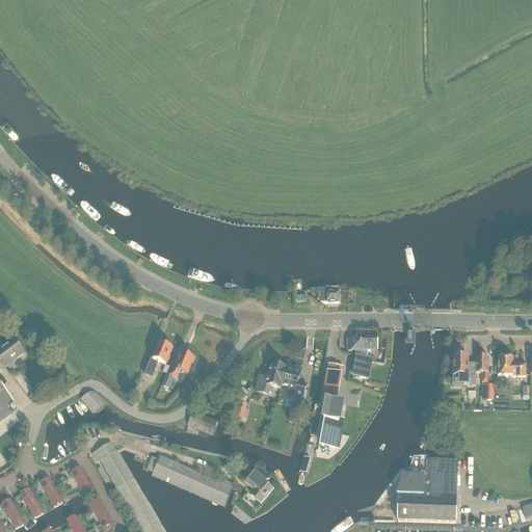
[(320,304),(339,303),(339,289),(317,290),(317,300),(320,304)]
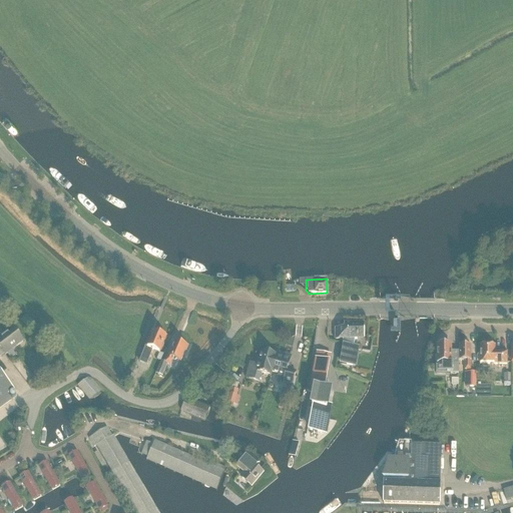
[(357,337),(363,337),(363,324),(345,324),(345,329),(335,329),(335,340),(343,340),(342,348),(344,349),(341,364),(356,367),(359,348),(354,348),(355,340),(357,340),(357,337)]
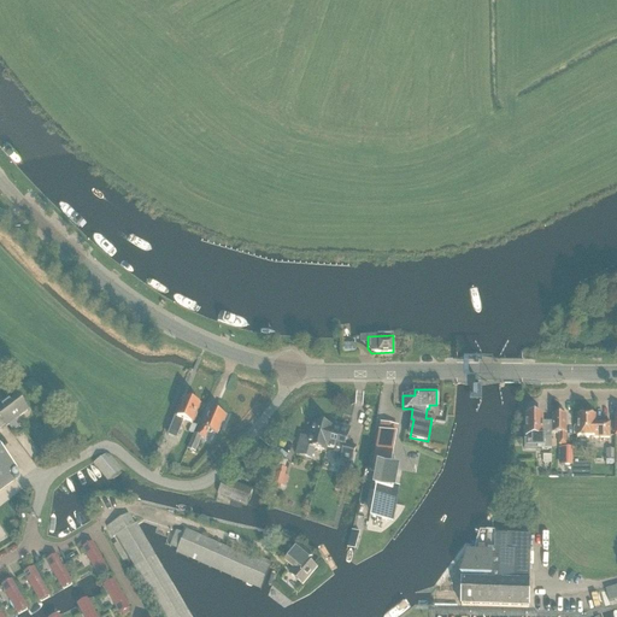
[(6,427),(28,411),(17,397),(0,407),(0,489),(21,475),(0,447),(0,429),(5,425),(6,427)]
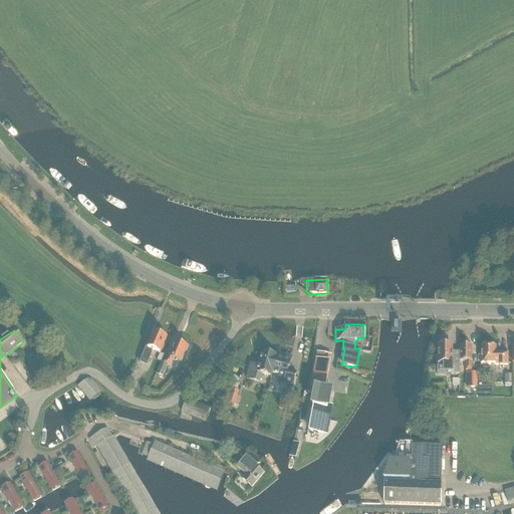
[(160,335),(154,332),(148,348),(146,347),(140,362),(147,365),(153,351),(159,353),(157,360),(161,362),(164,354),(160,353),(167,337),(166,337),(165,335),(162,334),(160,335)]
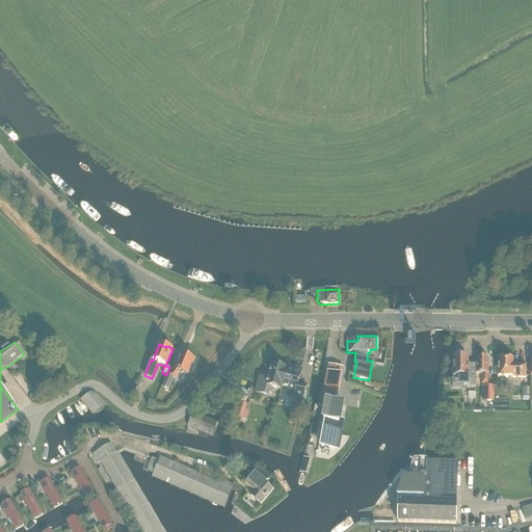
[(192,366),(195,360),(182,353),(178,365),(177,365),(171,376),(166,374),(161,388),(168,391),(174,377),(177,378),(180,372),(187,376),(191,365),(192,366)]
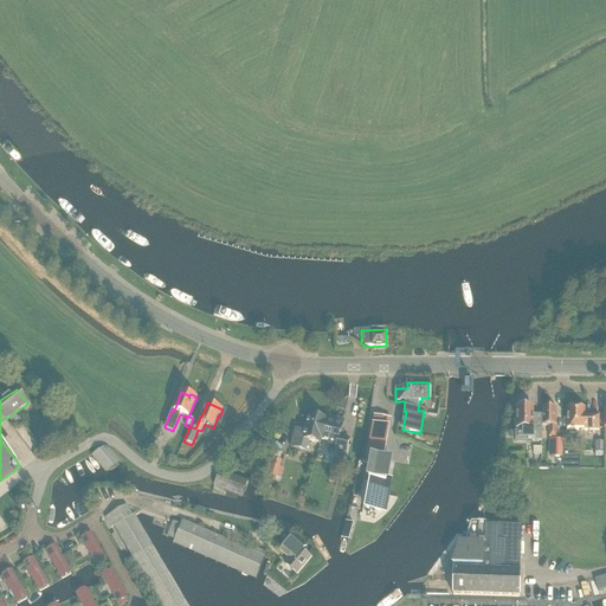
[(575,408),(573,407),(571,407),(569,408),(567,408),(567,430),(598,431),(599,417),(584,417),(585,408),(575,408)]
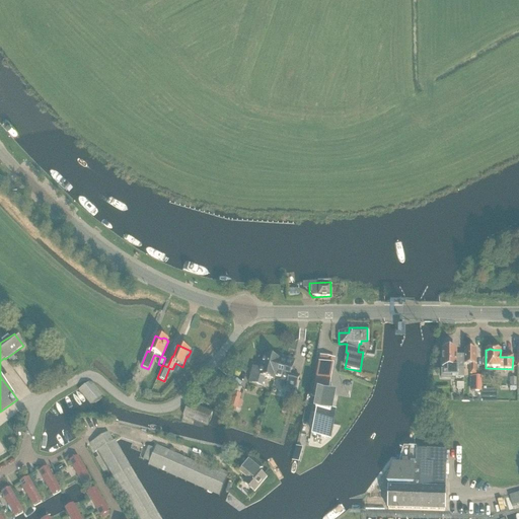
[(443,376),(463,376),(463,367),(458,367),(458,359),(455,359),(455,350),(443,350),(443,358),(442,360),(442,365),(443,367),(443,376)]
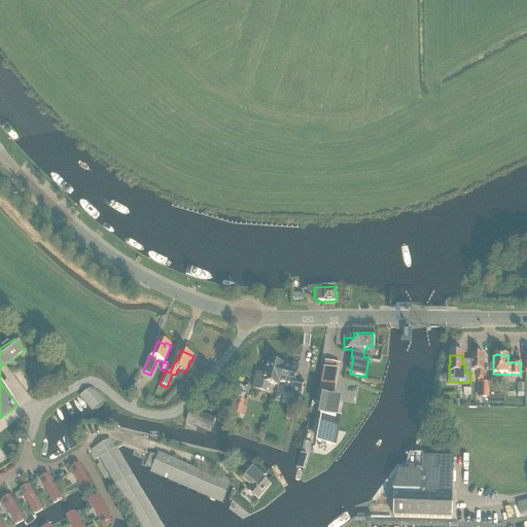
[(483,381),(484,355),(471,355),(471,371),(478,371),(478,381),(483,381)]
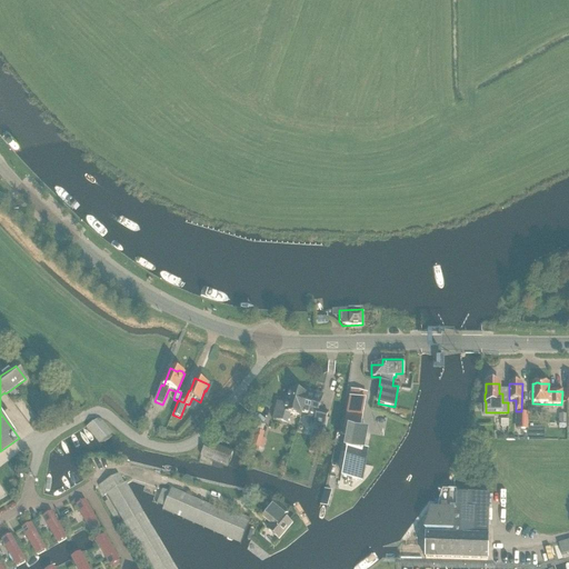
[(306,395),(290,390),(288,399),(286,398),(283,407),(277,405),(272,420),(287,423),(289,415),(300,417),(301,413),(306,395)]
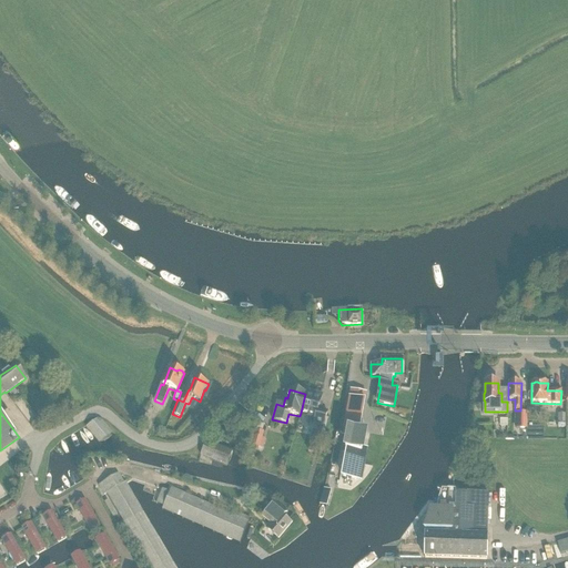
[(301,413),(308,415),(307,423),(324,427),(327,412),(318,409),(322,395),(306,391),(305,394),(301,413)]
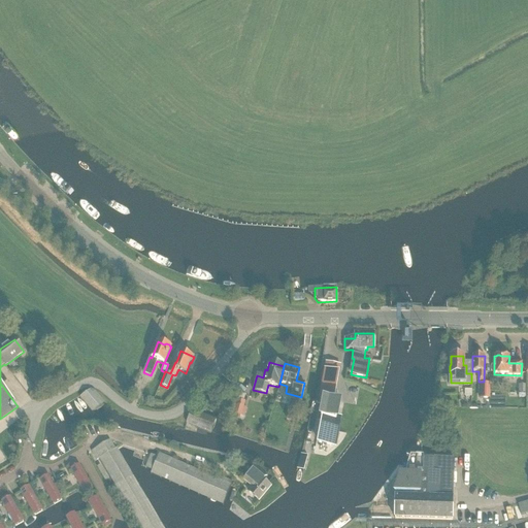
[(336,417),(339,402),(334,401),(340,365),(326,363),(318,403),(324,404),(322,414),(319,414),(318,422),(322,423),(319,439),(317,439),(314,454),(326,456),(332,452),(337,447),(342,440),(347,434),(338,432),(340,418),(336,417)]
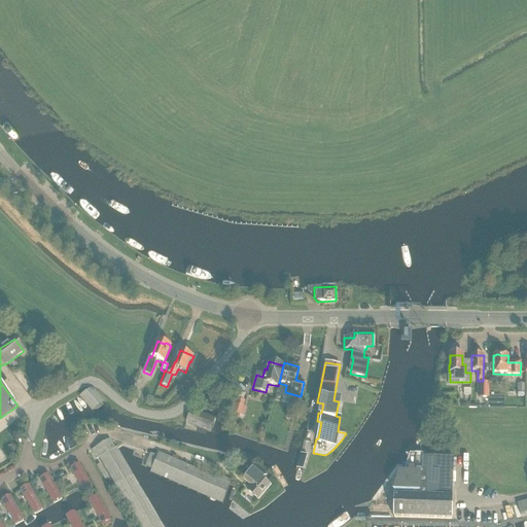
[(134,396),(138,386),(133,384),(129,393),(134,396)]
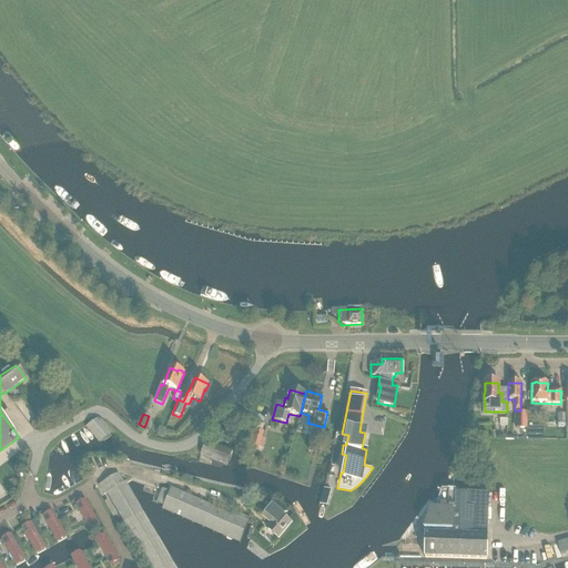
[(376,416),(374,427),(384,429),(386,418),(376,416)]
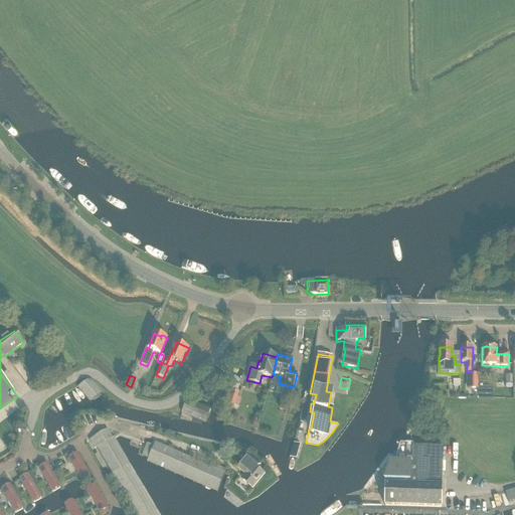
[(88,380),(77,387),(90,401),(102,392),(92,381),(88,380)]
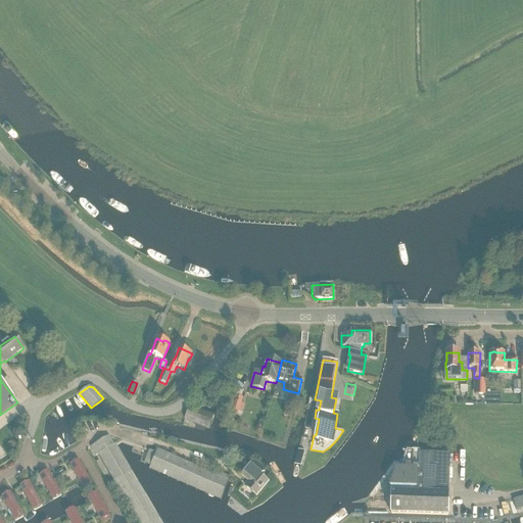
[(239,412),(242,397),(244,391),(237,390),(236,395),(232,410),(239,412)]
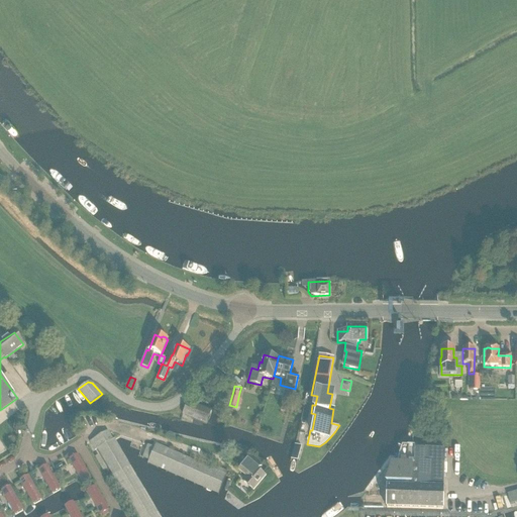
[(206,424),(209,417),(211,411),(191,403),(188,402),(182,414),(202,422),(206,424)]
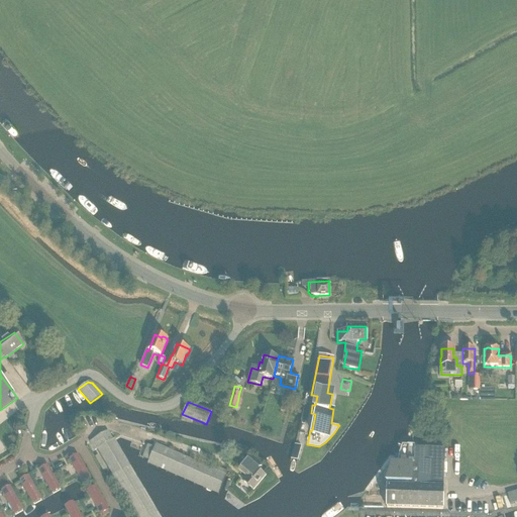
[(97,449),(112,439),(107,431),(89,442),(94,450),(97,449)]
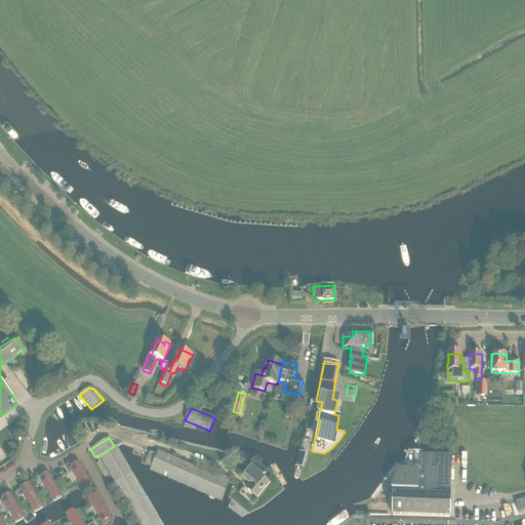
[(162,524),(116,445),(114,446),(98,456),(137,524),(162,524)]
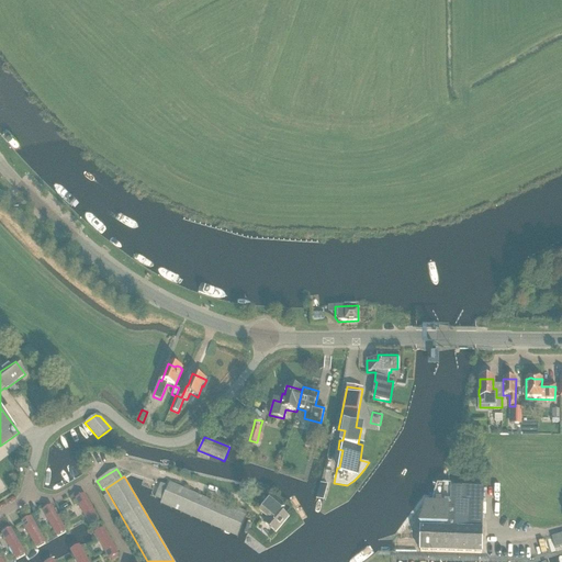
[(154,497),(161,501),(167,486),(160,483),(154,497)]
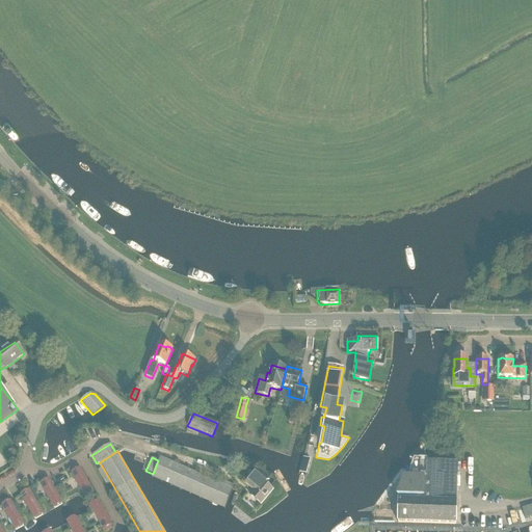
[(160,457),(158,460),(153,474),(152,477),(224,507),(233,489),(235,485),(218,478),(217,481),(160,457)]
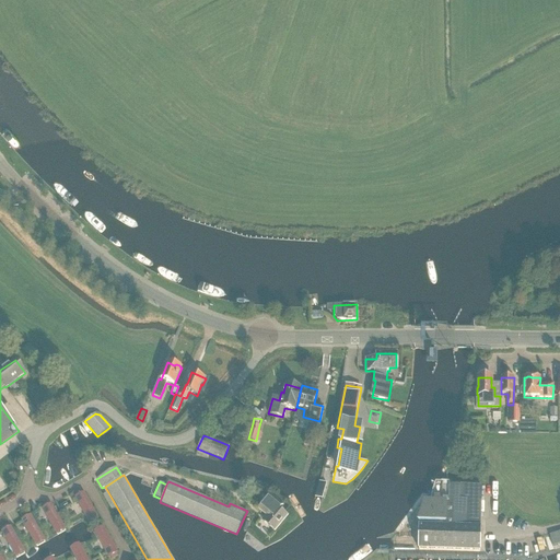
[(480,551),(481,486),(435,485),(432,494),(431,506),(424,505),(419,526),(418,550),(480,551)]
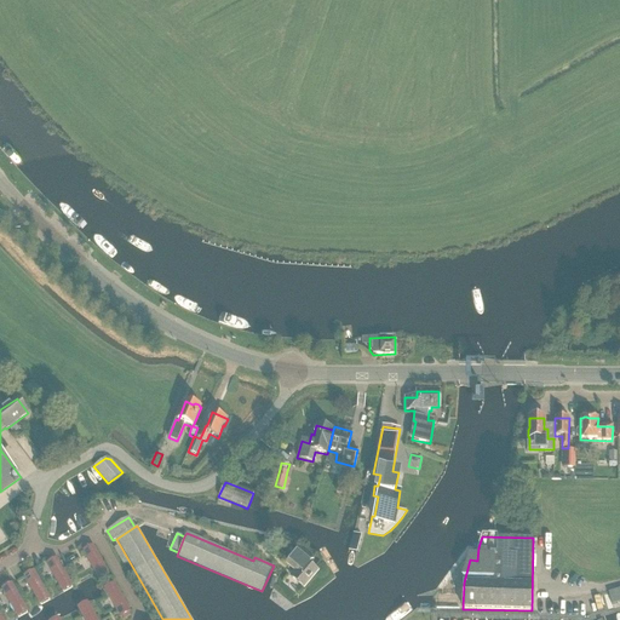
[(84,551),(96,575),(105,570),(92,546),(91,547),(90,544),(82,547),(85,551),(84,551)]
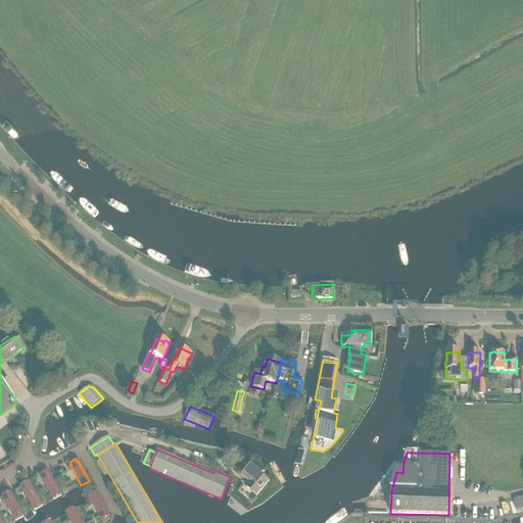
[(256,496),(268,482),(260,476),(264,473),(252,464),(242,476),(250,483),(246,488),(256,496)]
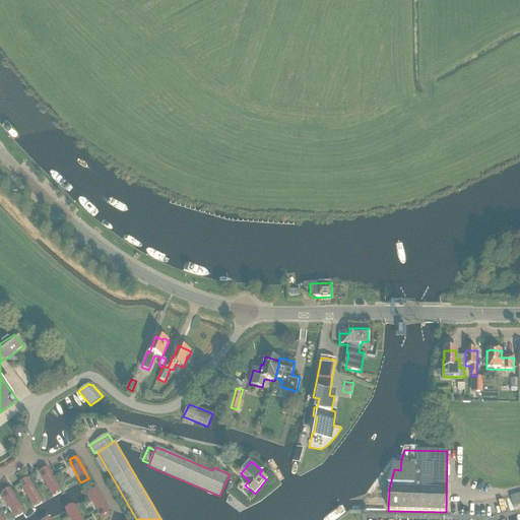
[(40,473),(51,493),(58,489),(47,469),(46,469),(45,467),(39,470),(41,472),(40,473)]
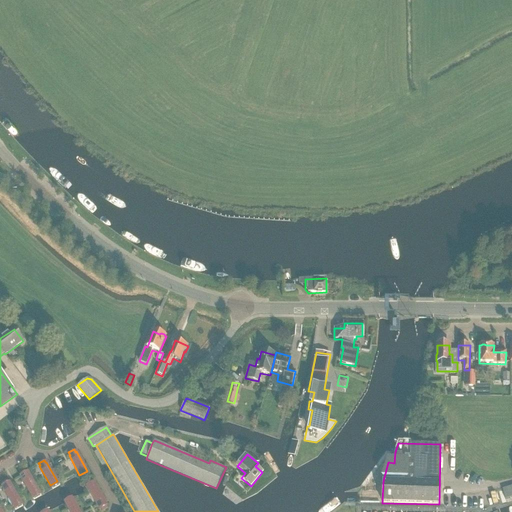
[(20,476),(31,496),(38,492),(27,472),(27,473),(25,470),(20,473),(21,476),(20,476)]
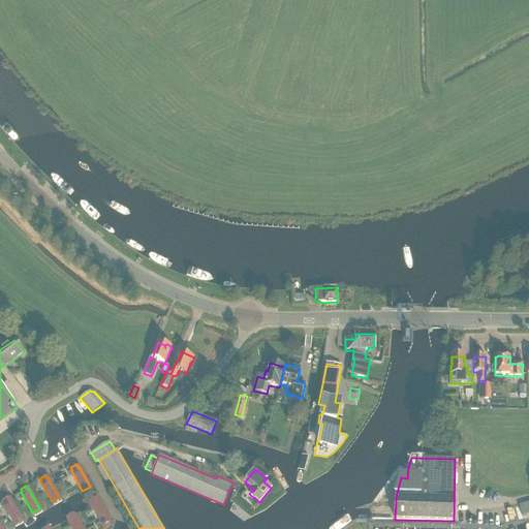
[(2,503),(13,523),(21,519),(9,499),(8,499),(7,496),(1,500),(3,502),(2,503)]
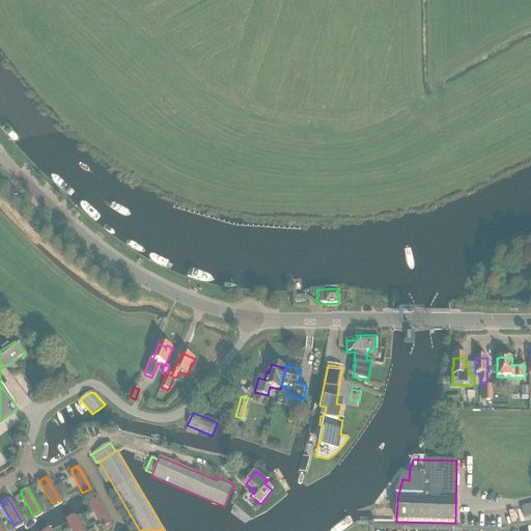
[(111,525),(100,504),(92,508),(103,529),(104,528),(106,530),(111,528),(110,525),(111,525)]
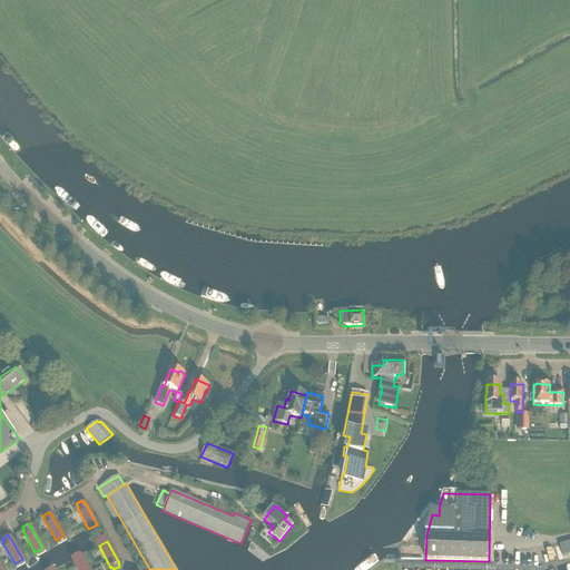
[(569,541),(569,542),(559,546),(562,556),(569,552),(569,541)]
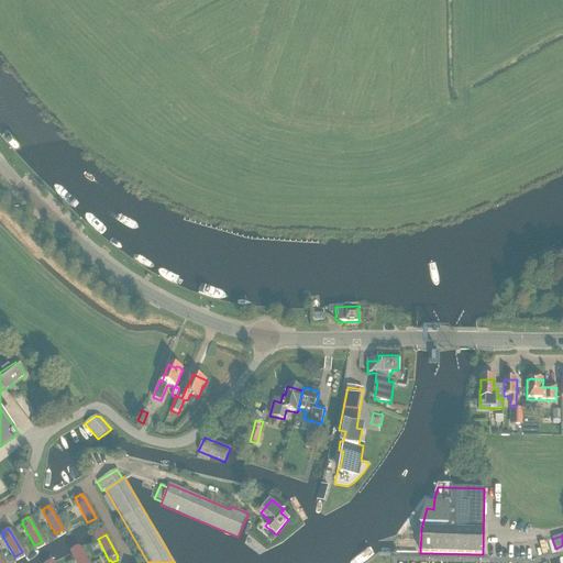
[(87,562),(81,552),(73,556),(76,562),(87,562)]
